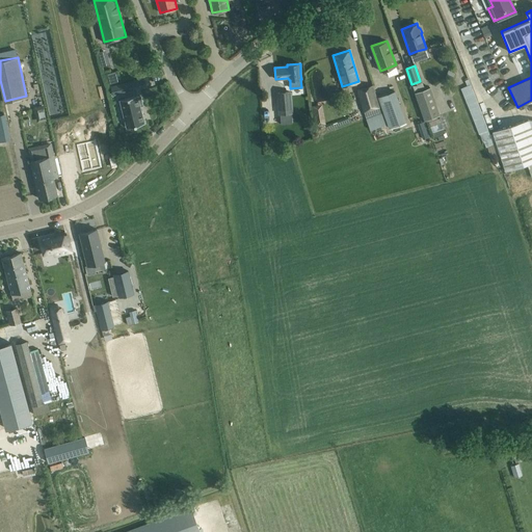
[(115,71),(107,73),(110,83),(118,81),(115,71)]
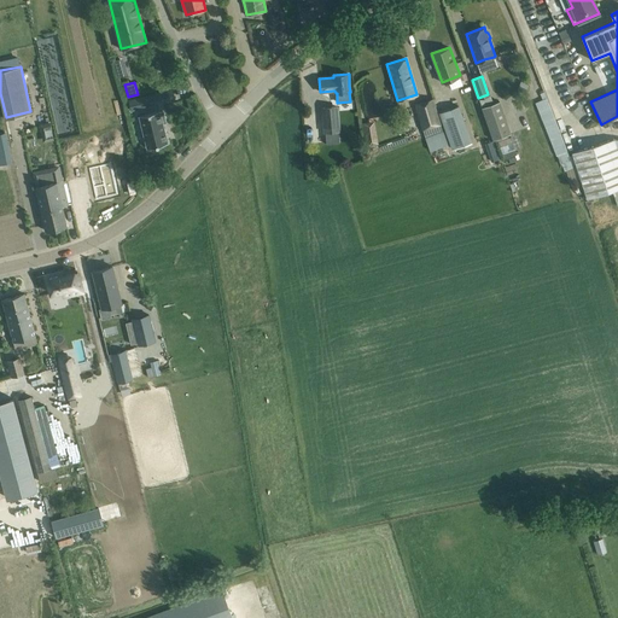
[(522,82),(517,91),(525,94),(529,86),(522,82)]
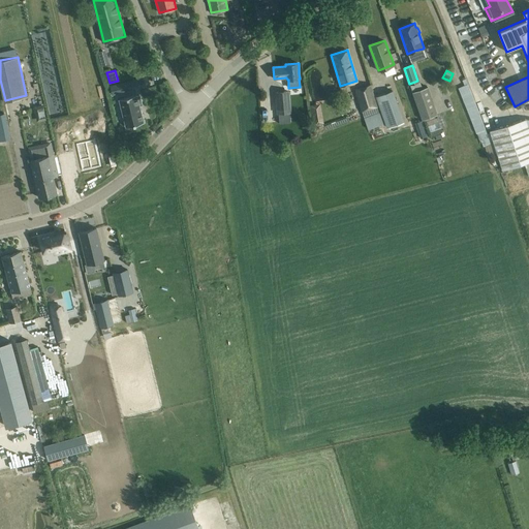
[(148,76),(111,86),(113,95),(150,85),(148,76)]
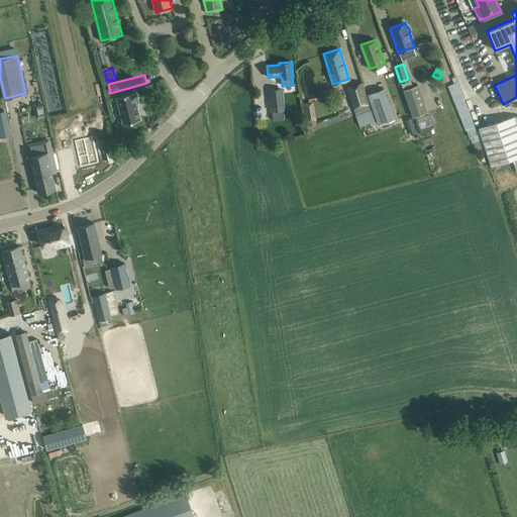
[(362,82),(347,87),(353,108),(368,104),(362,82)]
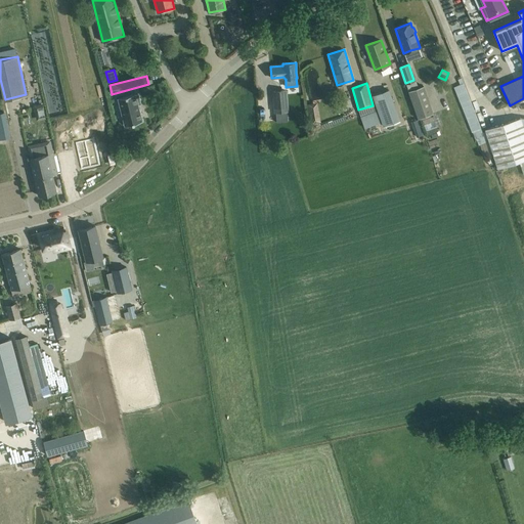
[(418,118),(432,114),(423,86),(408,90),(418,118)]
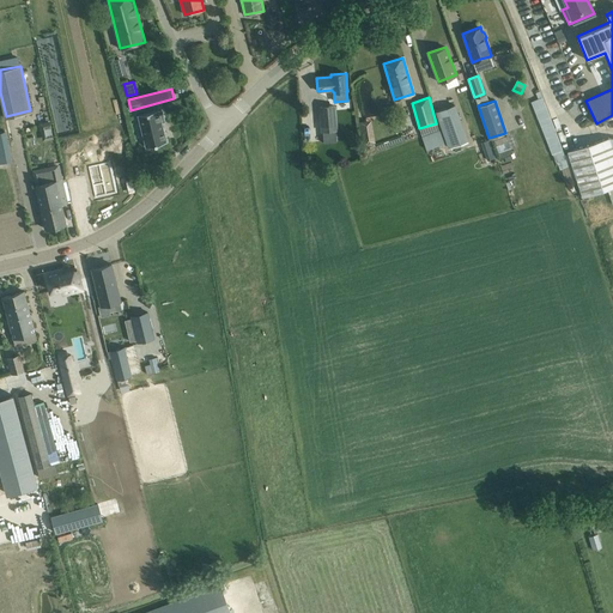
[(435,111),(449,149),(468,141),(455,104),(435,111)]
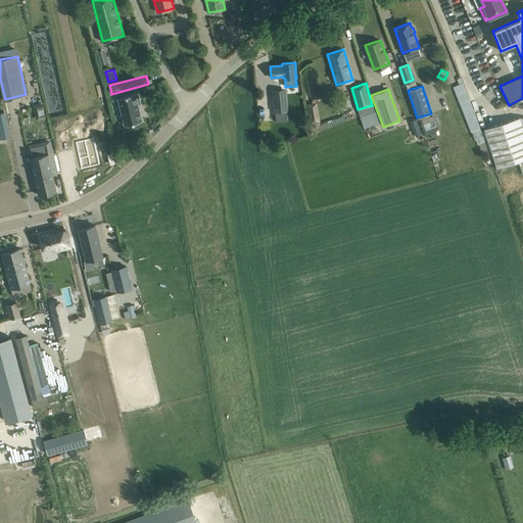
[(273,91),(275,112),(287,111),(286,90),(273,91)]
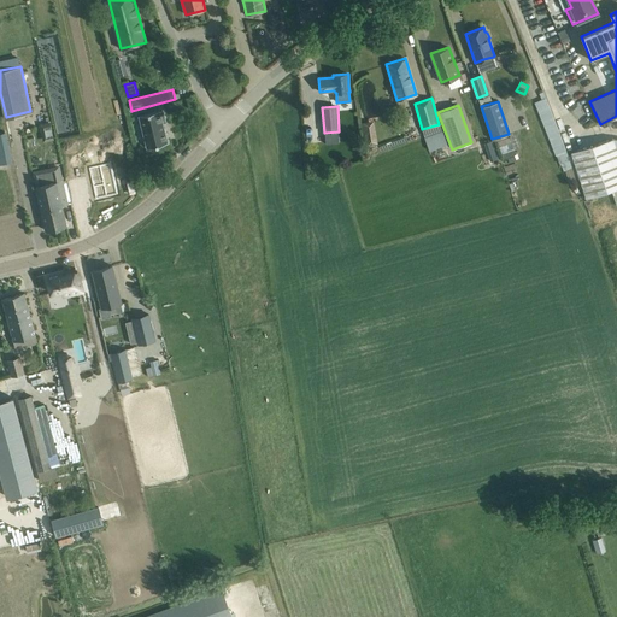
[(166,145),(162,122),(165,122),(163,113),(159,113),(159,112),(139,117),(147,150),(166,145)]
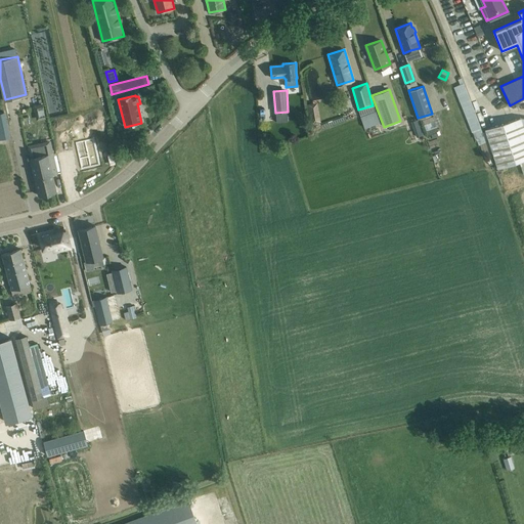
[(373,105),(358,110),(360,117),(375,112),(373,105)]
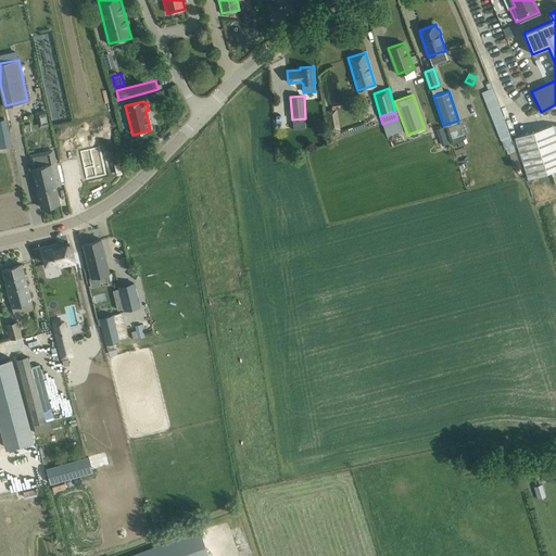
[(397,118),(382,124),(388,137),(403,130),(399,117),(397,118)]
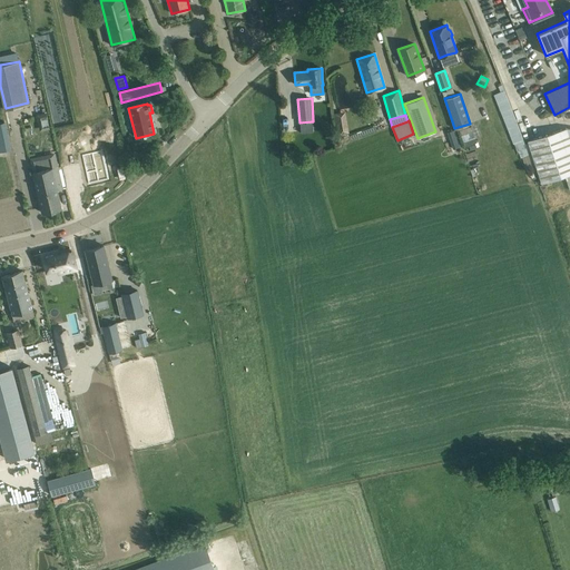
[(5,121),(0,121),(0,149),(10,148),(5,121)]
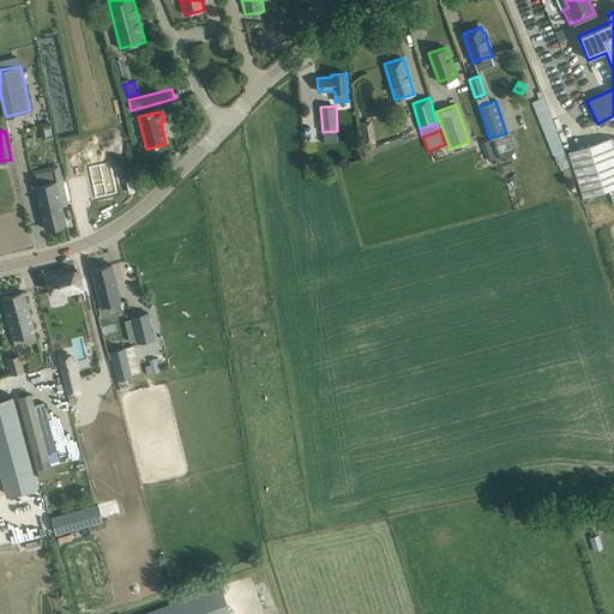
[(374,136),(365,137),(366,146),(375,145),(374,136)]
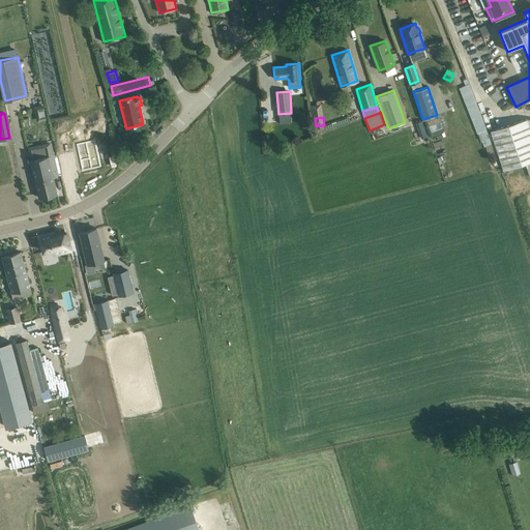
[(504,171),(529,163),(529,131),(526,119),(491,130),(504,171)]
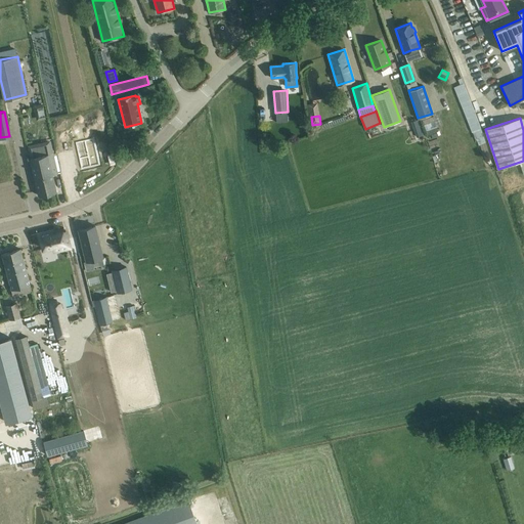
[(427,131),(438,130),(437,119),(427,120),(427,131)]
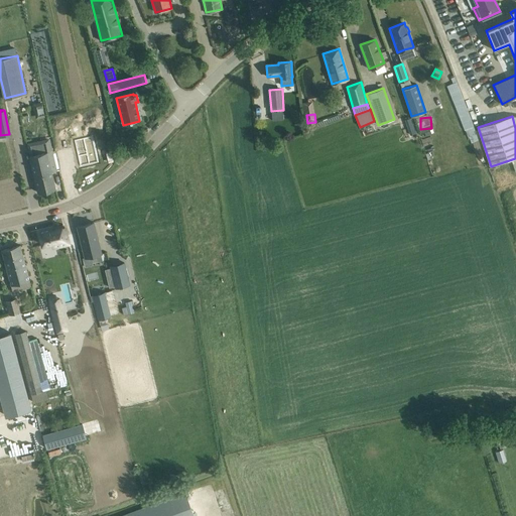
[(412,118),(405,120),(410,135),(417,132),(412,118)]
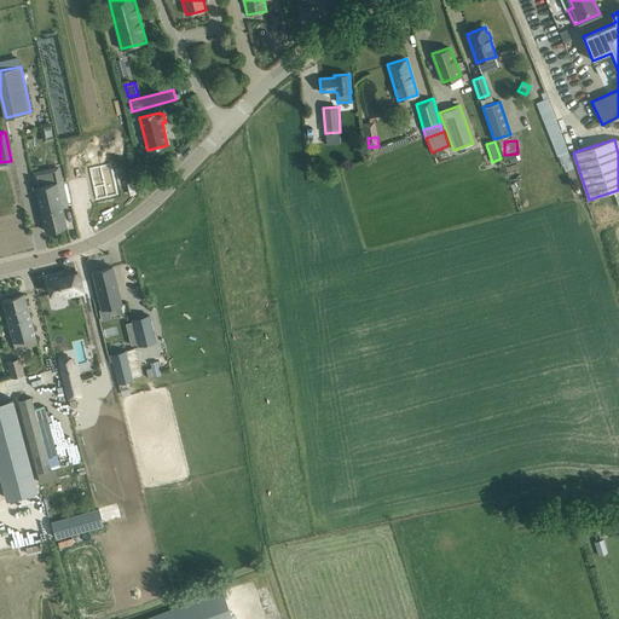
[(105,163),(85,167),(92,197),(113,192),(105,163)]
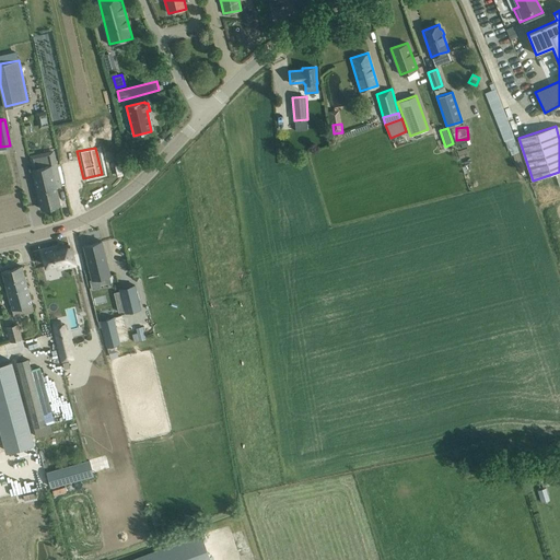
[(46,166),(33,170),(38,198),(42,209),(60,205),(58,196),(56,187),(61,186),(57,164),(56,164),(54,151),(43,153),(46,166)]
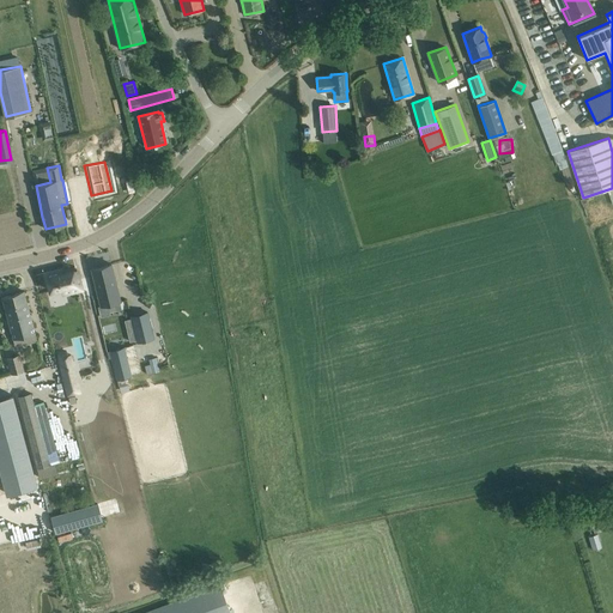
[(0,200),(0,213),(16,210),(12,196),(0,200)]
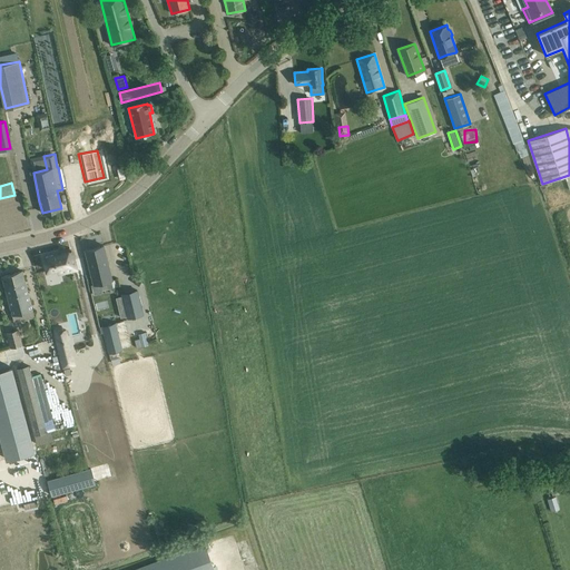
[(104,245),(85,251),(88,261),(94,283),(92,283),(95,294),(102,292),(100,283),(112,279),(106,256),(104,245)]
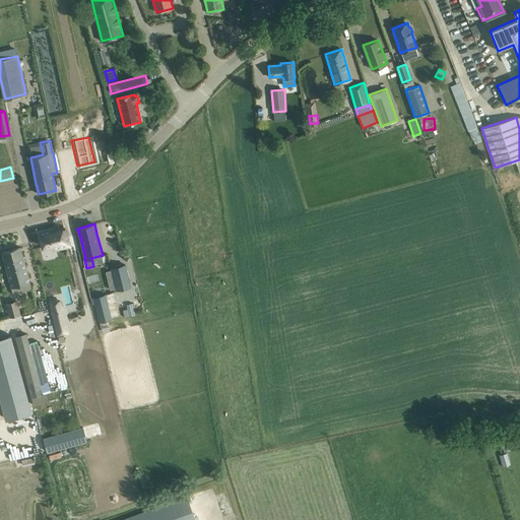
[(70,246),(66,229),(41,235),(44,247),(52,245),(53,250),(70,246)]
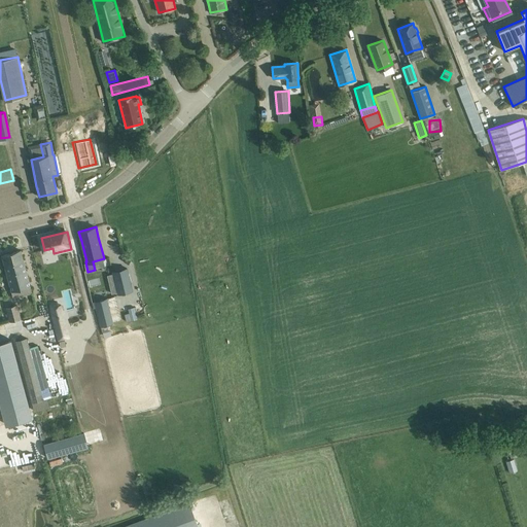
[(21,250),(2,255),(4,266),(11,294),(31,290),(24,260),(21,250)]
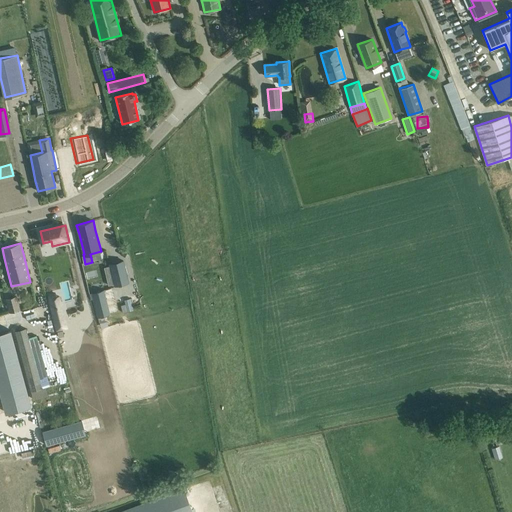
[(110,266),(104,267),(108,285),(115,284),(115,286),(128,283),(123,261),(113,263),(110,264),(110,266)]
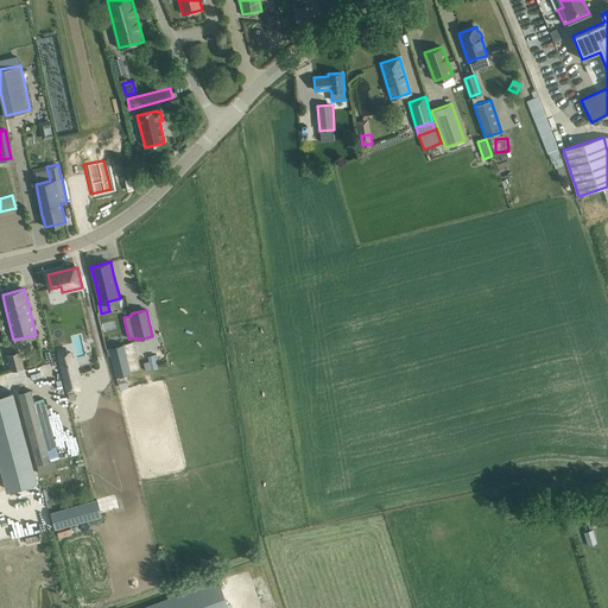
[(120,312),(103,316),(107,330),(124,325),(120,312)]
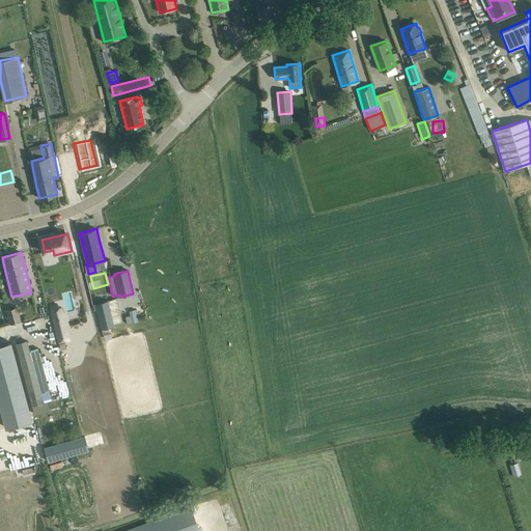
[(107,301),(94,304),(101,329),(102,329),(109,327),(113,326),(107,301)]
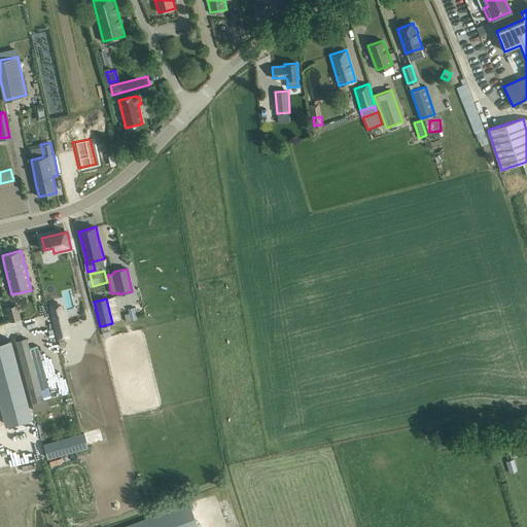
[(56,301),(48,303),(50,307),(55,327),(65,325),(61,305),(57,306),(56,301)]
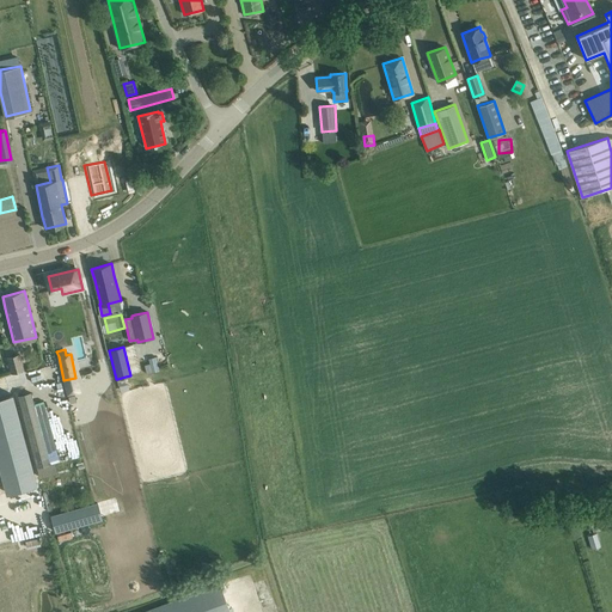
[(11,373),(23,371),(19,354),(7,357),(11,373)]
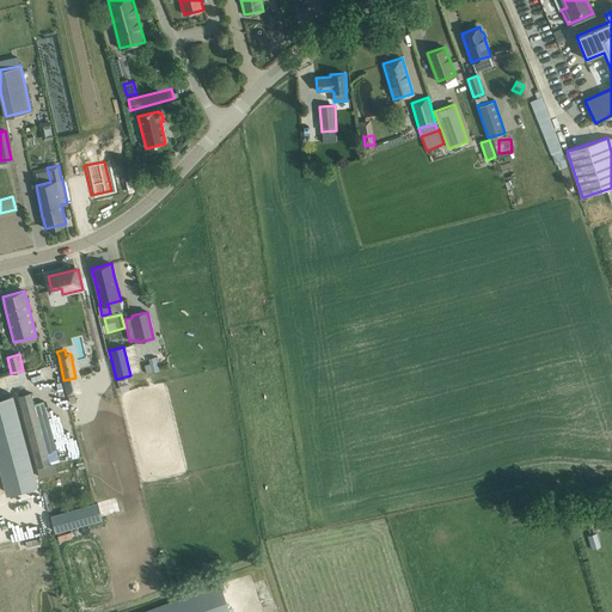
[(155,357),(148,360),(152,373),(159,371),(155,357)]
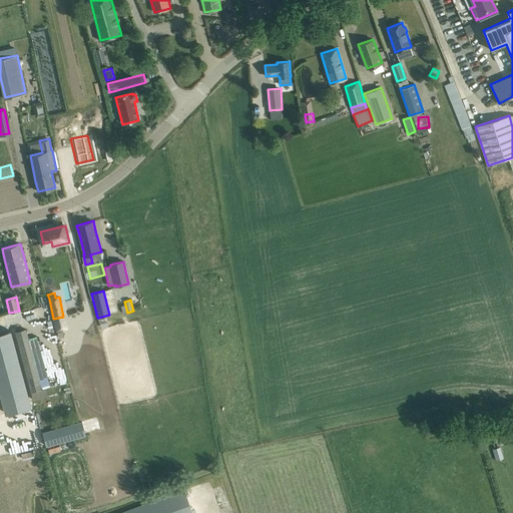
[(24,330),(14,332),(30,392),(31,392),(42,389),(45,388),(50,387),(36,337),(29,339),(26,329),(24,330)]
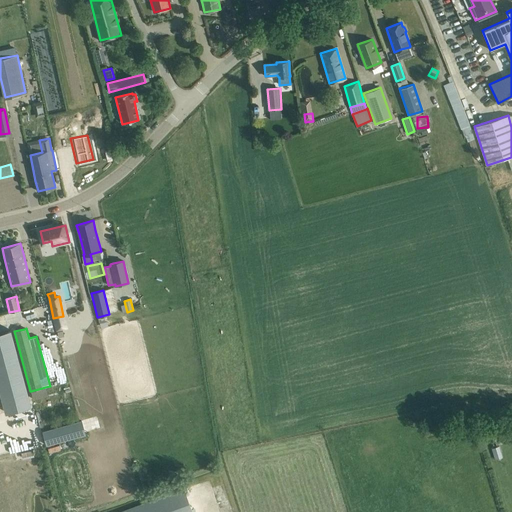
[(12,330),(0,332),(0,384),(7,411),(32,405),(12,330)]
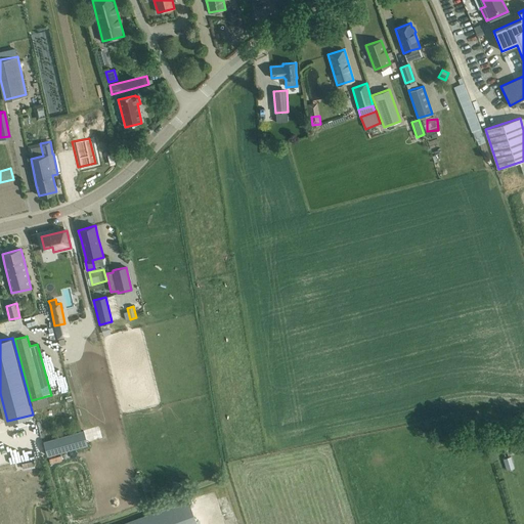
[(43,397),(32,400),(34,409),(49,405),(46,396),(43,397)]
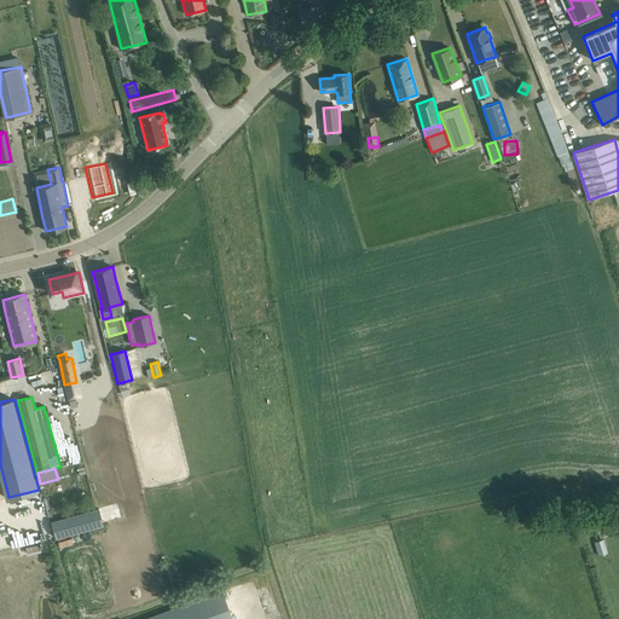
[(97,509),(52,521),(57,538),(104,525),(103,522),(99,508),(97,509)]
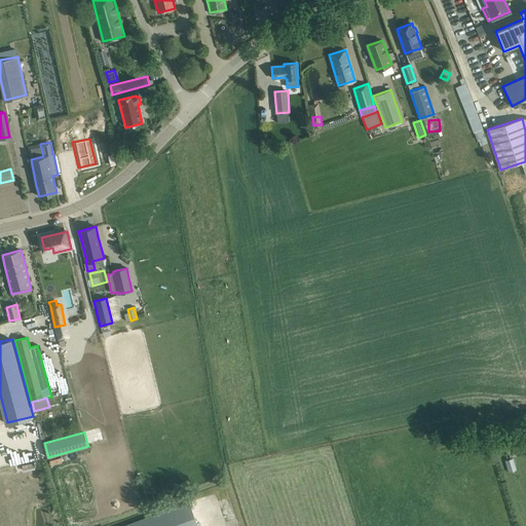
[(504,460),(509,473),(517,470),(513,458),(504,460)]
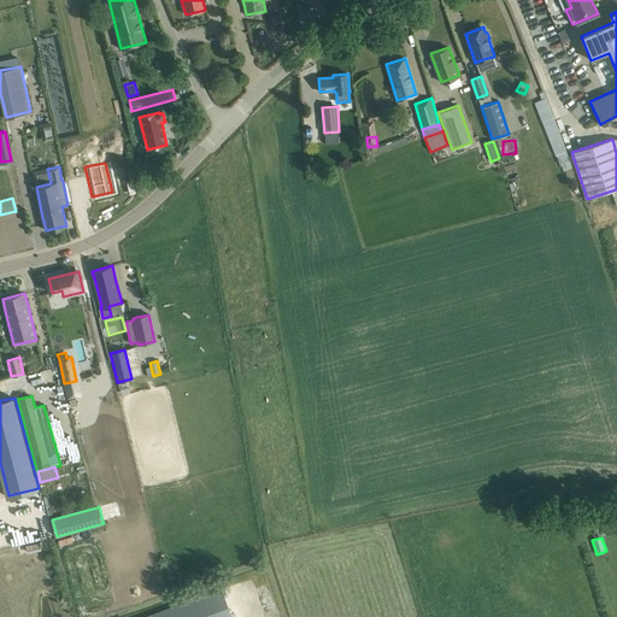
[(230,616),(221,589),(144,616),(230,616)]
